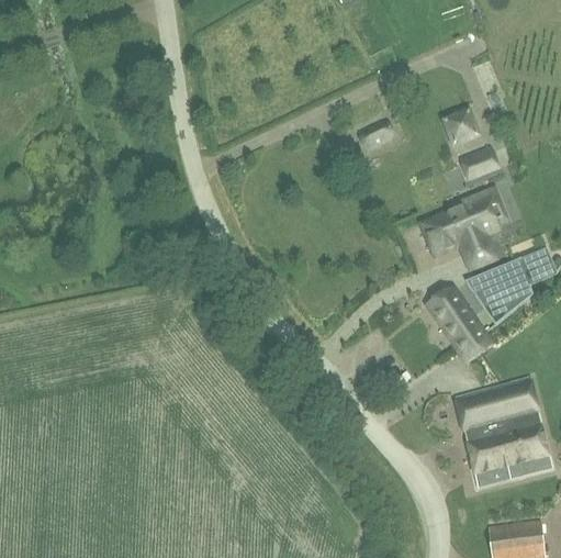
[(371,145),(390,135),(394,131),(389,120),(379,119),(363,127),(359,134),(363,144),(371,145)]
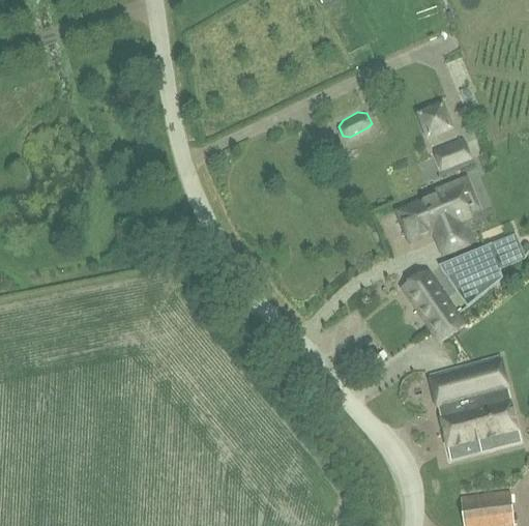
[(442,170),(473,157),(463,134),(433,146),(442,170)]
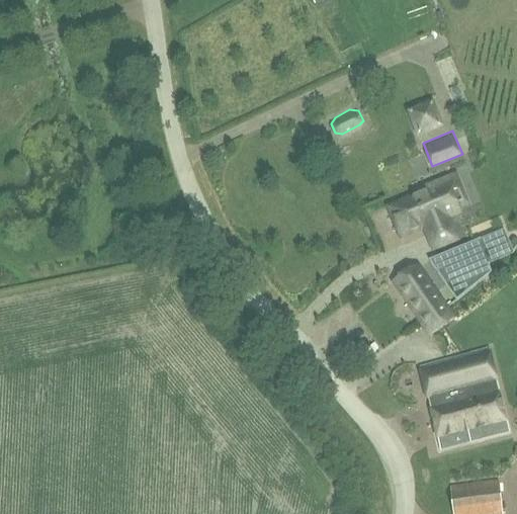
[(456,234),(447,212),(458,207),(444,176),(419,187),(420,191),(402,199),(403,201),(398,204),(393,208),(401,227),(407,226),(412,224),(414,227),(425,222),(434,244),(456,234)]
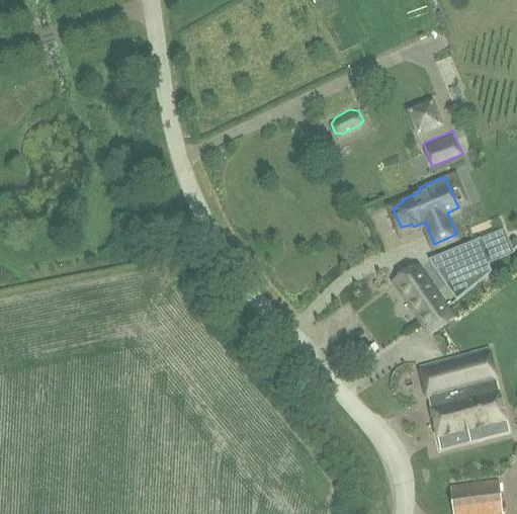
[(488,234),(490,250),(507,248),(504,231),(488,234)]
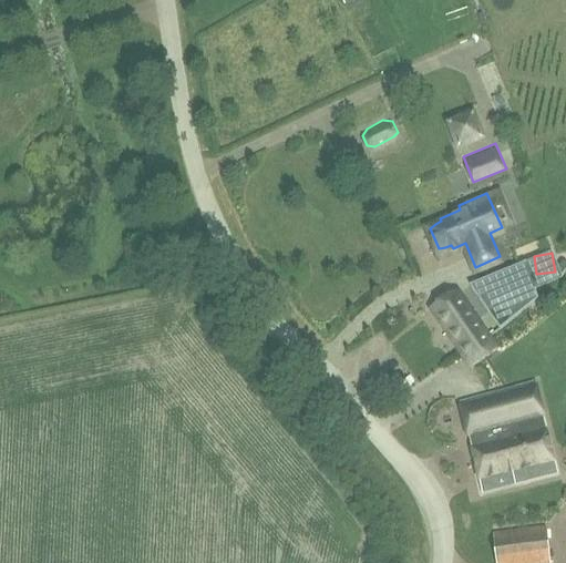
[(500,325),(537,294),(525,259),(471,282),(500,325)]
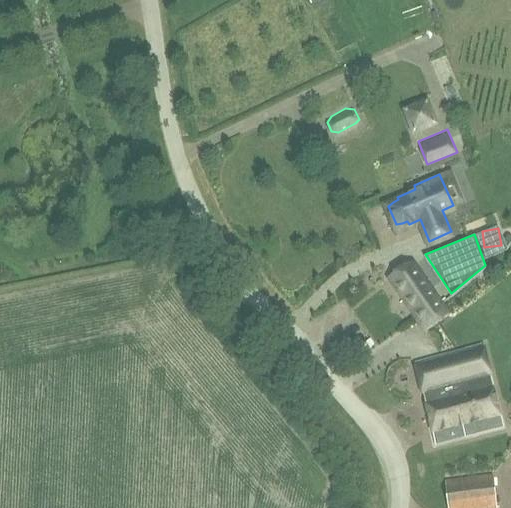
[(425,327),(449,311),(412,258),(389,274),(425,327)]
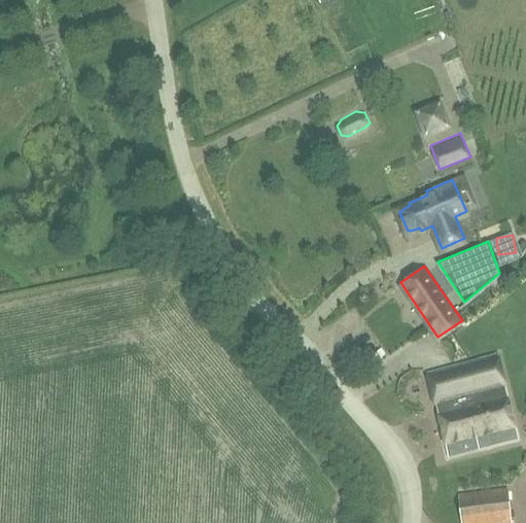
[(519,437),(504,385),(498,387),(481,391),(472,361),(458,365),(433,372),(440,403),(436,403),(449,454),(519,437)]
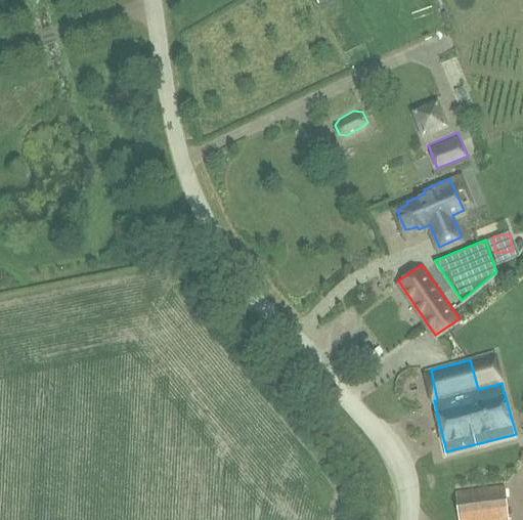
[(461,519),(495,519),(508,519),(504,483),(458,488),(461,519)]
